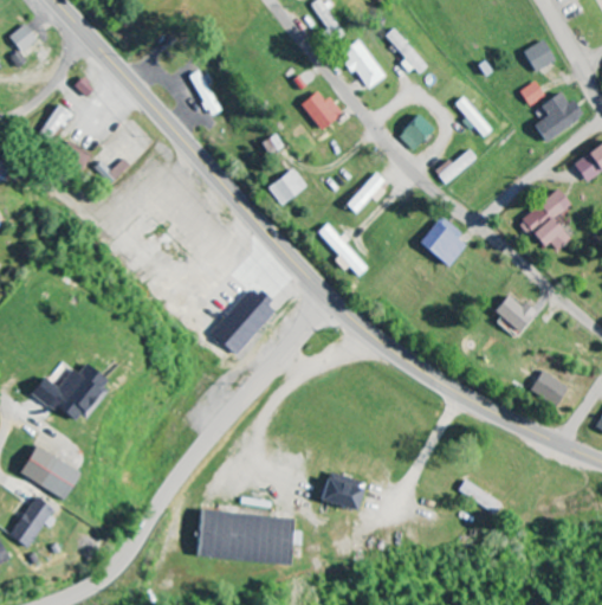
[(316,0),(311,4),(334,34),(342,29),(321,0),(316,0)]
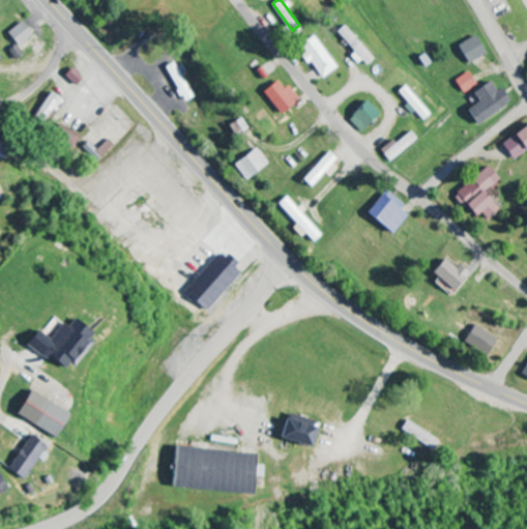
[(18,46),(33,37),(23,21),(8,30),(18,46)]
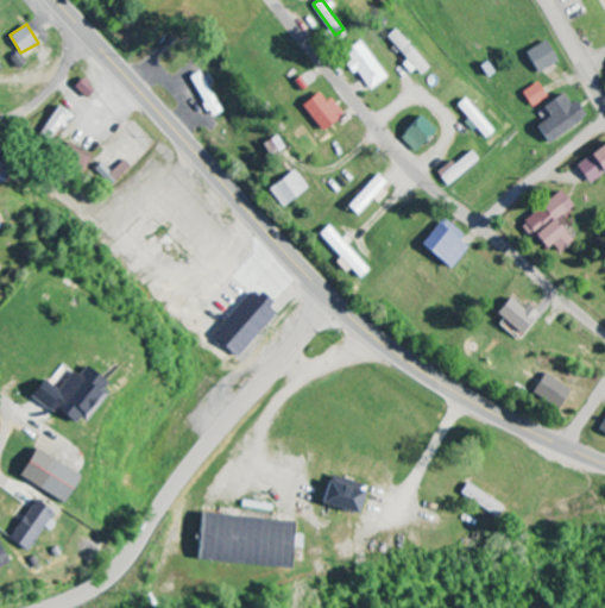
[(429,69),(398,26),(389,35),(408,60),(407,61),(420,76),(429,69)]
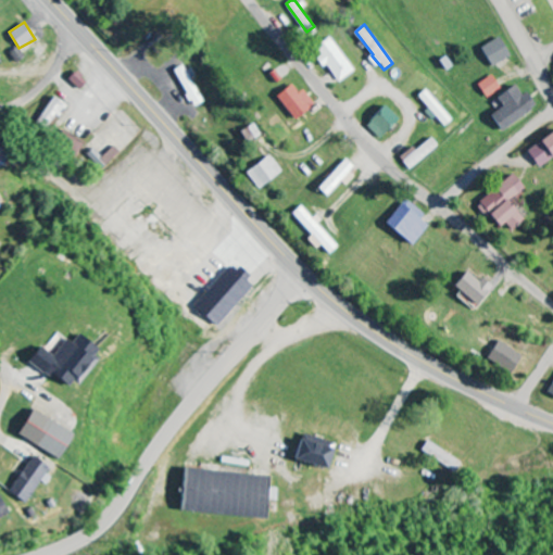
[(314,45),(335,83),(352,73),(332,35),(314,45)]
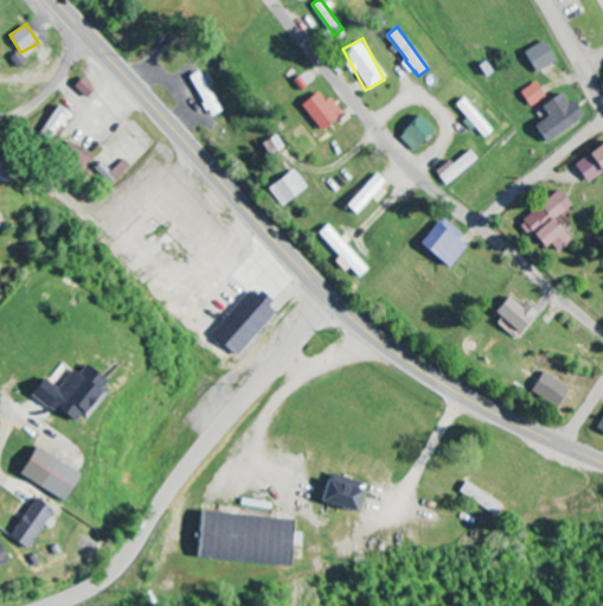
[(557,61),(545,39),(524,51),(537,72),(557,61)]
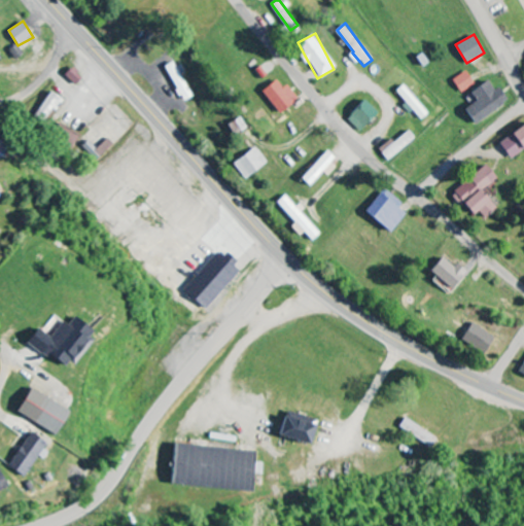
[(169,68),(186,102),(196,97),(184,74),(189,72),(183,60),(169,68)]
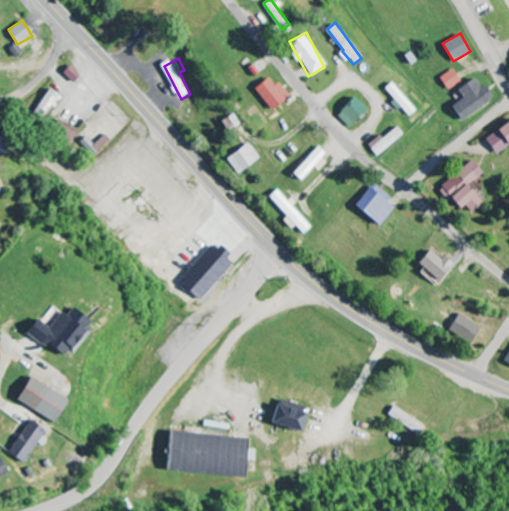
[(463,81),(454,68),(441,77),(450,90),(463,81)]
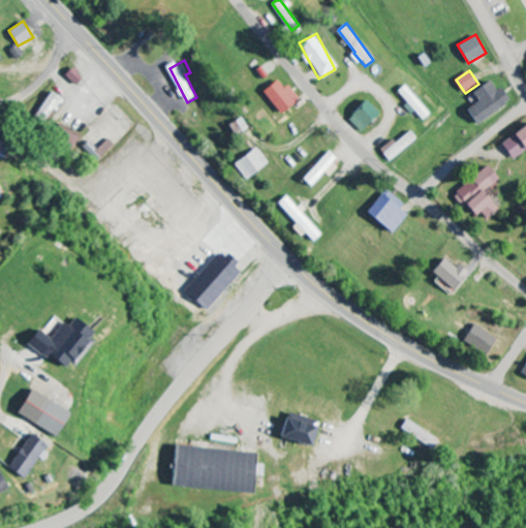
[(283,88),(277,80),(263,90),(278,113),(299,98),(288,84),(283,88)]
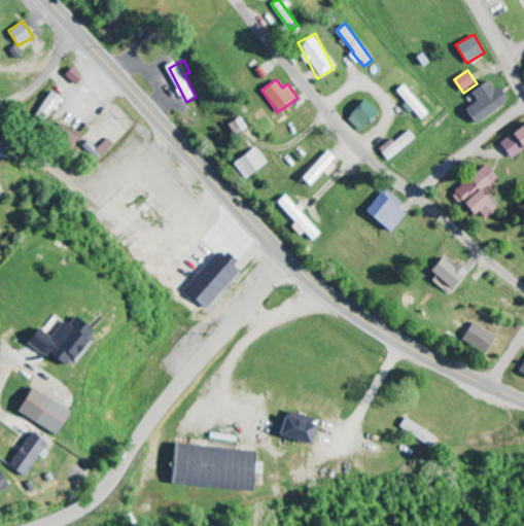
[(464,108),(475,124),(509,100),(499,85),(494,89),(488,79),(472,91),(478,100),(464,108)]
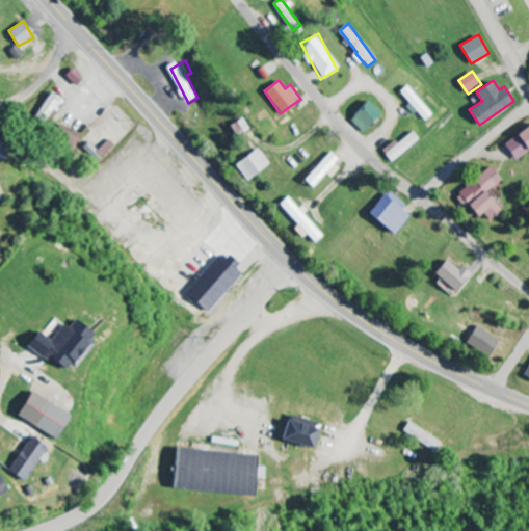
[(402,88),(424,122),(431,116),(410,83),(402,88)]
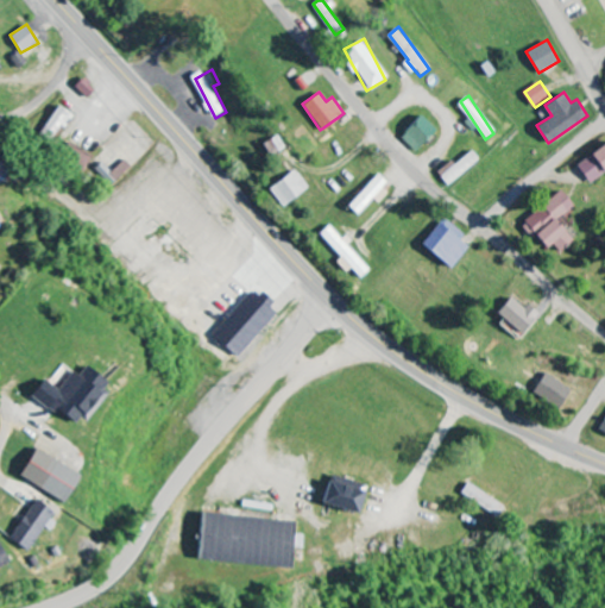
[(74,114),(60,105),(39,136),(54,145),(74,114)]
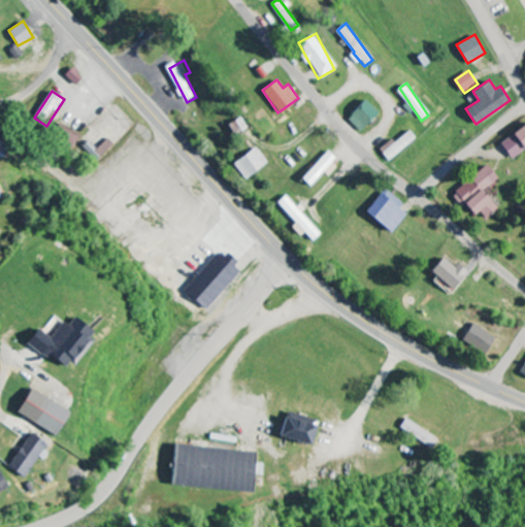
[(360,131),(380,111),(365,98),(346,118),(360,131)]
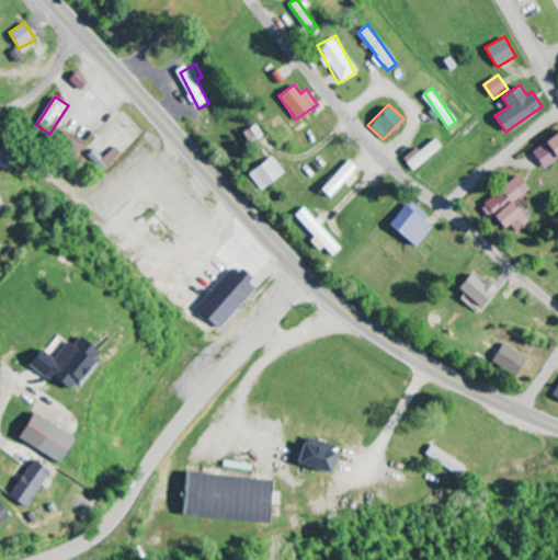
[(263,137),(258,125),(243,132),(249,144),(263,137)]
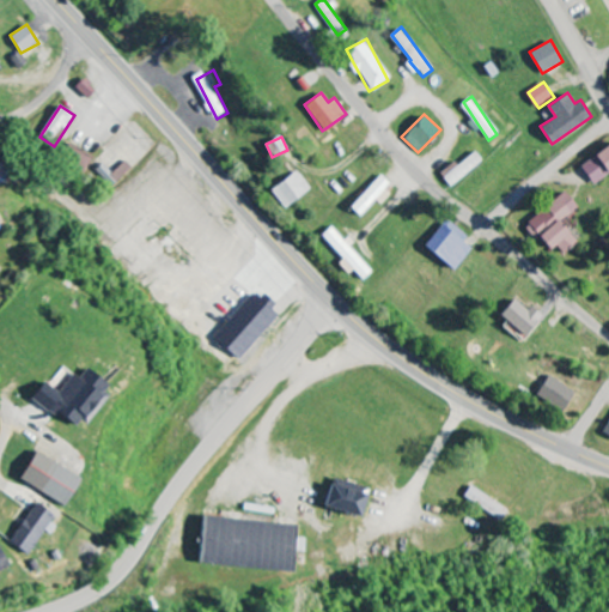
[(93,156),(72,143),(62,159),(84,173),(93,156)]
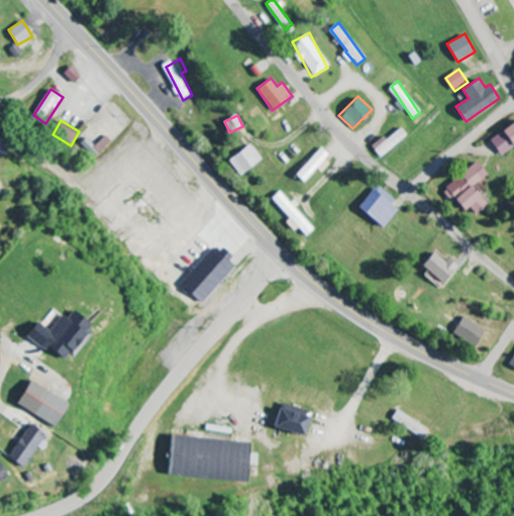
[(513,122),(490,136),(499,153),(513,144),(513,122)]
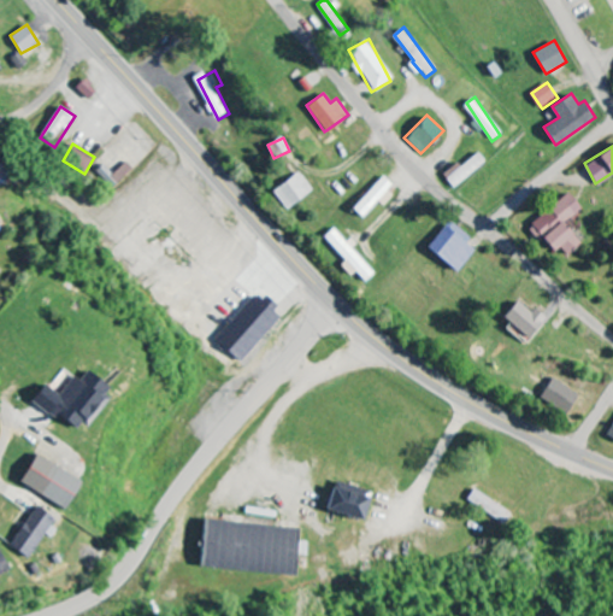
[(487,162),(479,152),(463,166),(458,162),(443,172),(455,188),(487,162)]
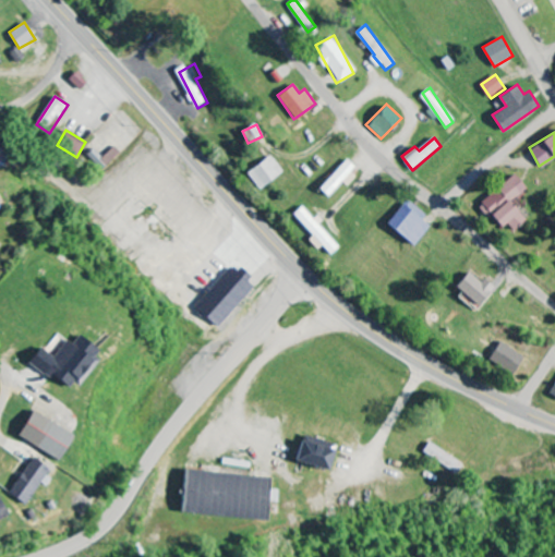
[(122,153),(115,145),(100,159),(107,167),(122,153)]
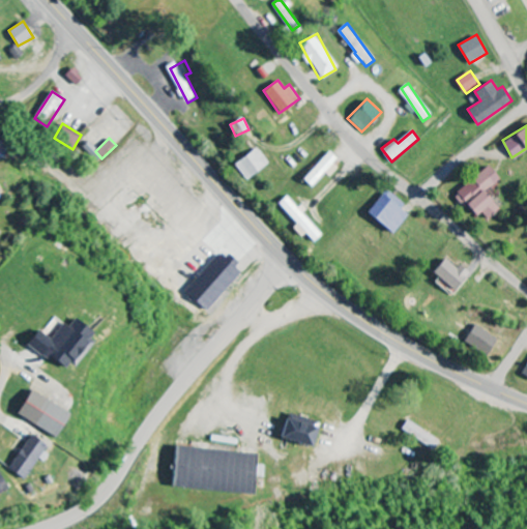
[(246,180),(270,165),(259,147),(235,163),(246,180)]
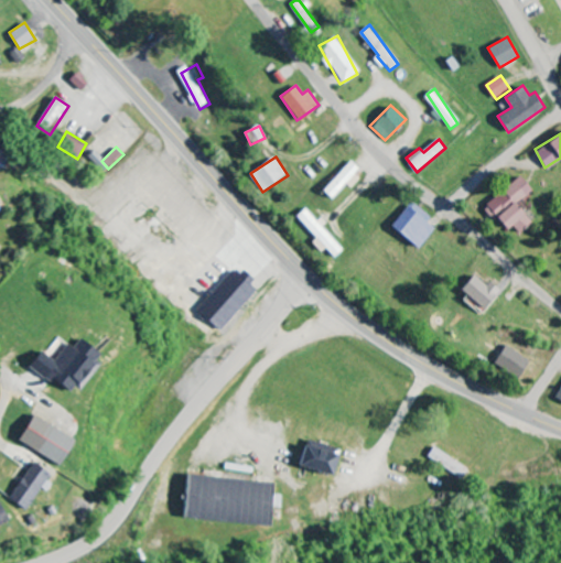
[(347,183),(348,185),(362,171),(349,160),(321,191),(332,199),(347,183)]
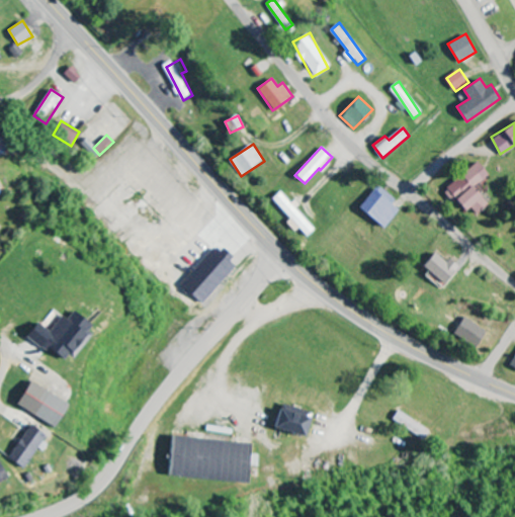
[(480,183),(489,175),(478,161),(445,187),(464,210),(470,205),(478,213),(489,204),(482,195),(486,191),(480,183)]
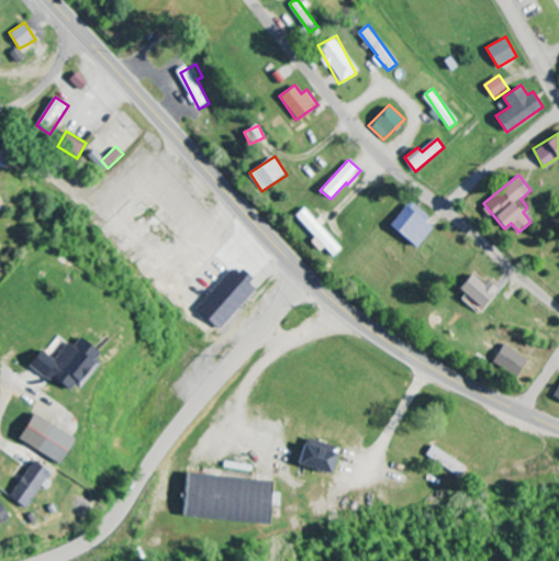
[(435,224),(407,201),(388,225),(415,248),(435,224)]
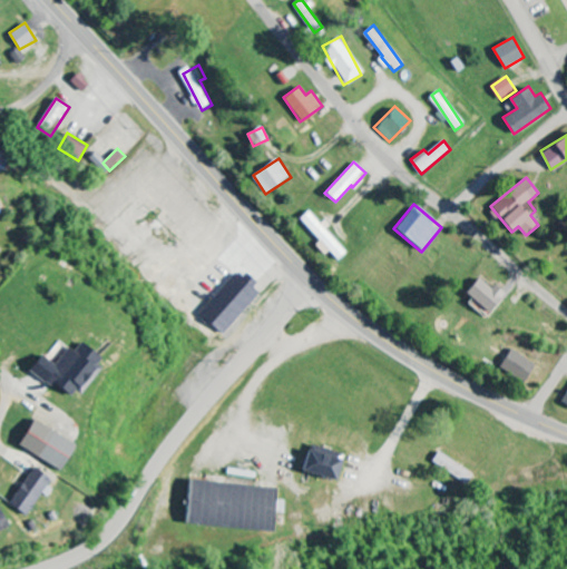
[(320,223),(309,209),(299,217),(319,241),(315,244),(324,254),(329,251),(338,261),(348,252),(321,222),(320,223)]
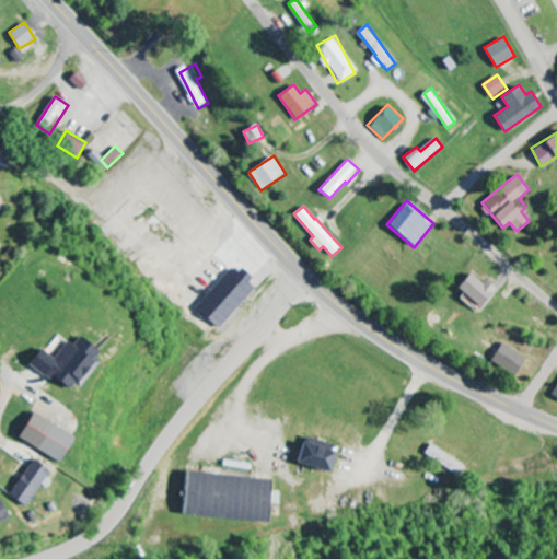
[(456,287),(479,307),(496,288),(486,279),(483,283),(471,272),(456,287)]
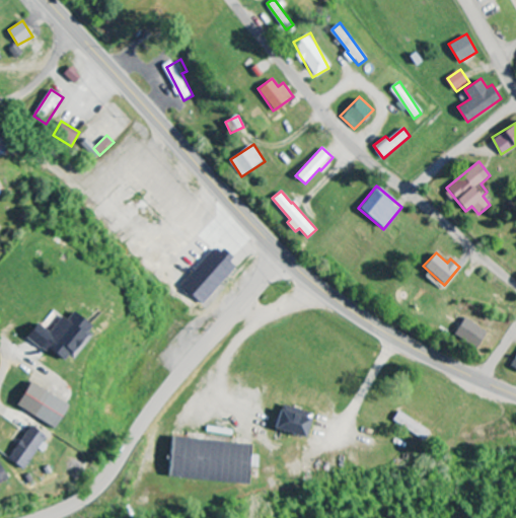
[(80,331),(78,329),(82,323),(63,309),(57,317),(52,313),(40,328),(27,319),(17,334),(58,363),(80,331)]
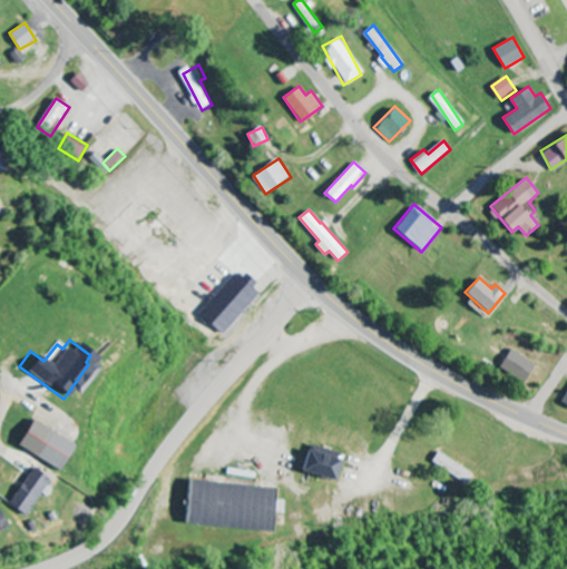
[(522,383),(536,364),(511,347),(499,366),(522,383)]
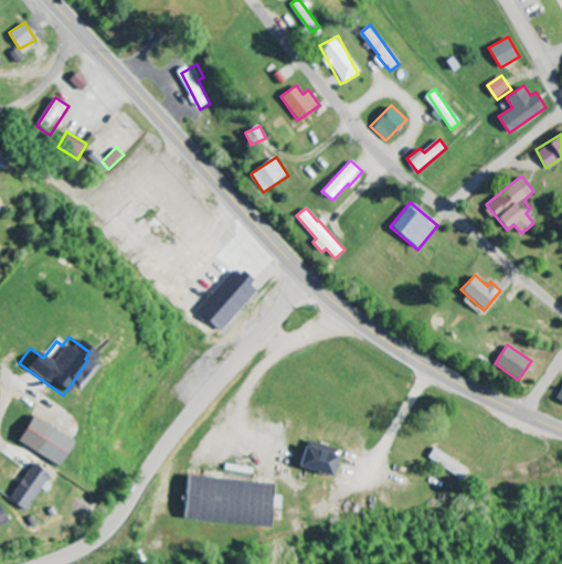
[(7,439),(53,465),(67,438),(21,413),(7,439)]
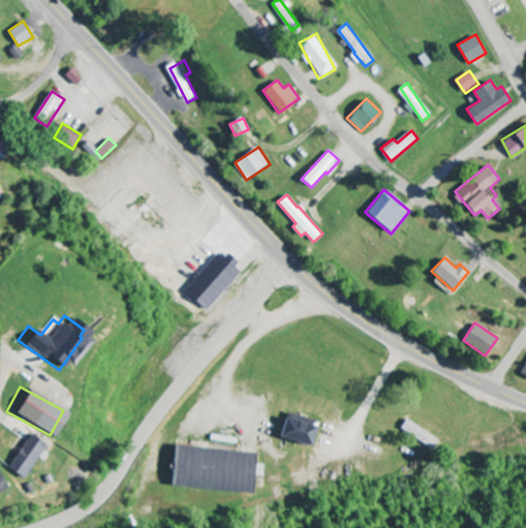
[(279,436),(311,445),(316,425),(284,416),(279,436)]
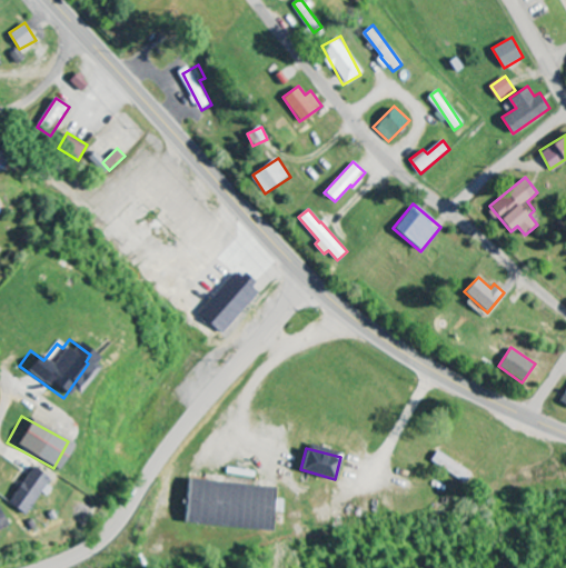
[(430,462),(468,482),(474,471),(435,451),(430,462)]
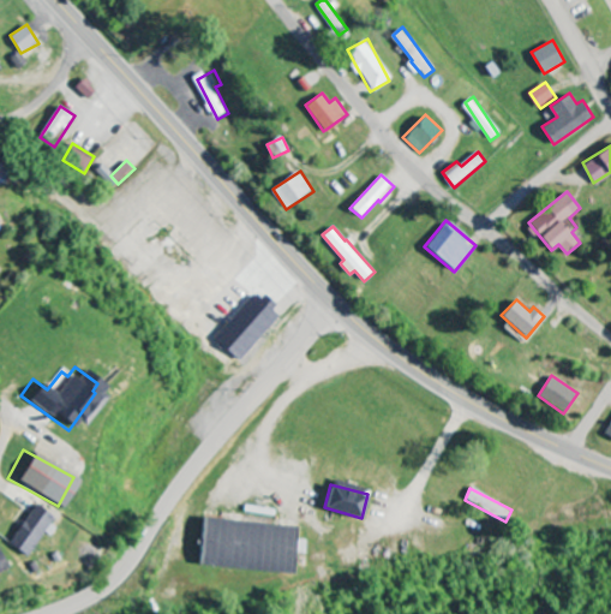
[(0,542),(15,554),(45,514),(27,501),(0,535),(0,542)]
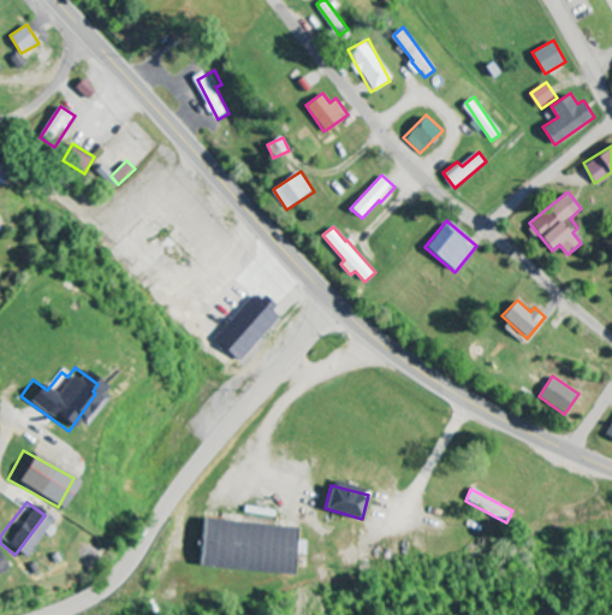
[(297,525),(203,519),(201,567),(293,573),(297,525)]
